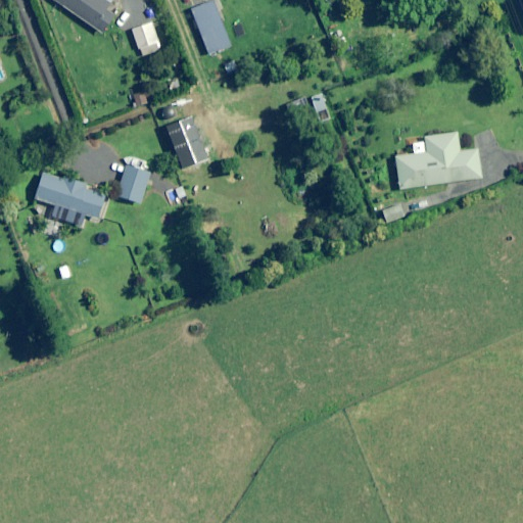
[(51,0),(101,34),(113,16),(105,10),(112,0),(51,0)]
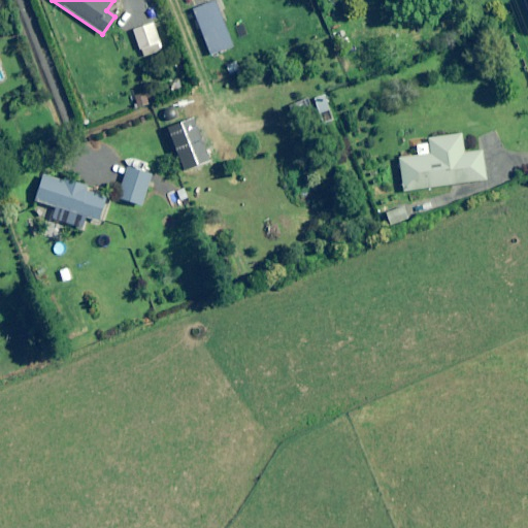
[(231,47),(212,1),(192,9),(210,56),(231,47)]
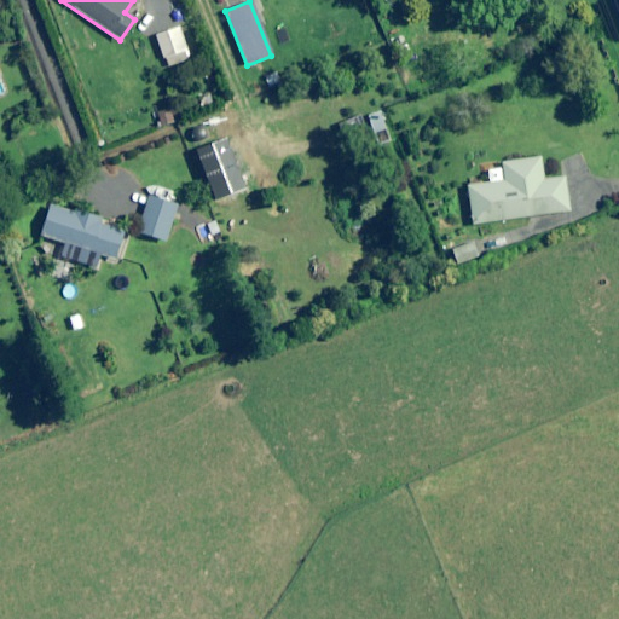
[(190,61),(180,28),(156,36),(167,69),(190,61)]
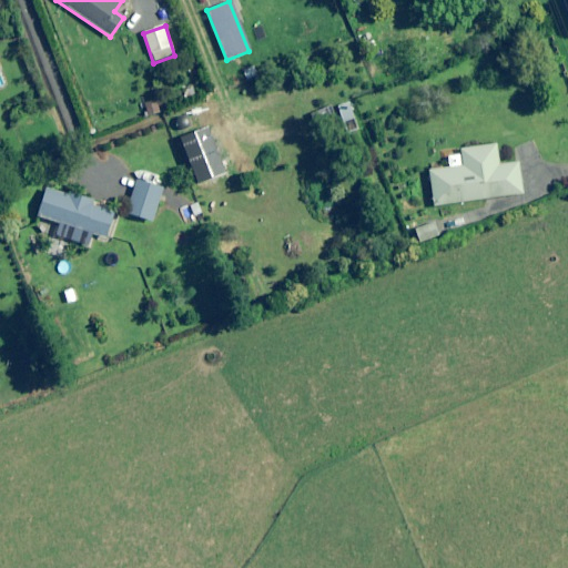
[(499,166),(496,145),(460,151),(462,155),(448,158),(449,169),(428,172),(434,206),(523,194),(518,164),(499,166)]
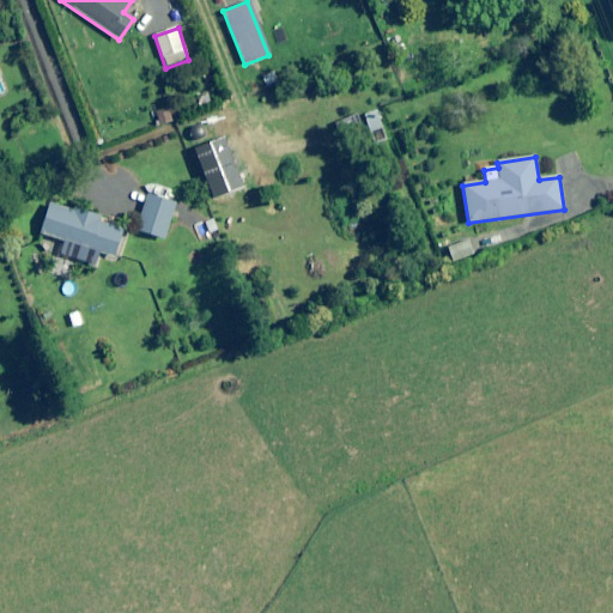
[(175,204),(147,195),(137,231),(164,240),(175,204)]
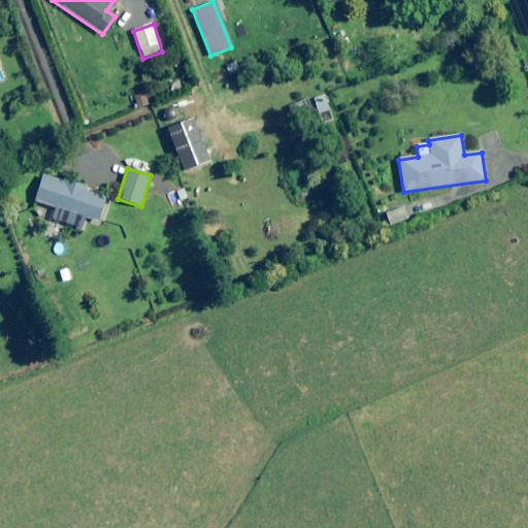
[(88,189),(42,175),(34,203),(98,222),(105,198),(87,193),(88,189)]
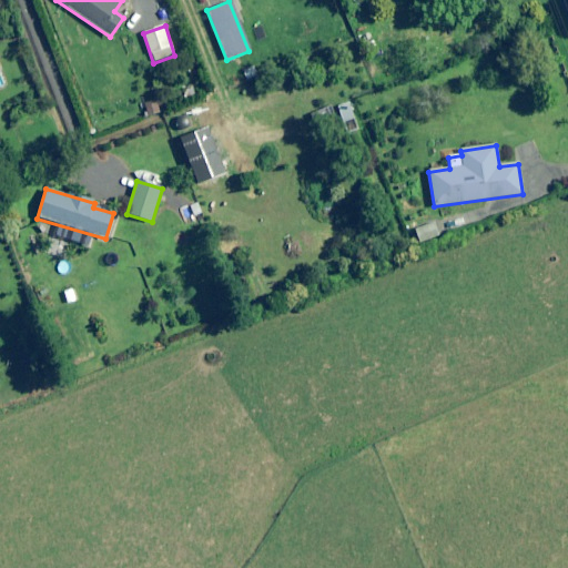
[(439,236),(434,223),(415,231),(419,244),(439,236)]
